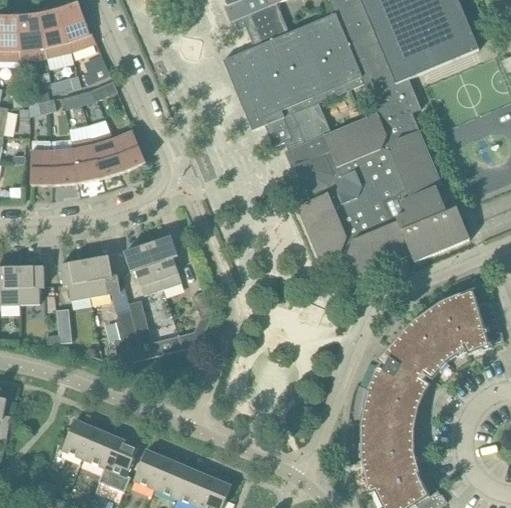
[(78,0),(58,7),(70,50),(95,41),(91,31),(89,32),(78,0)]
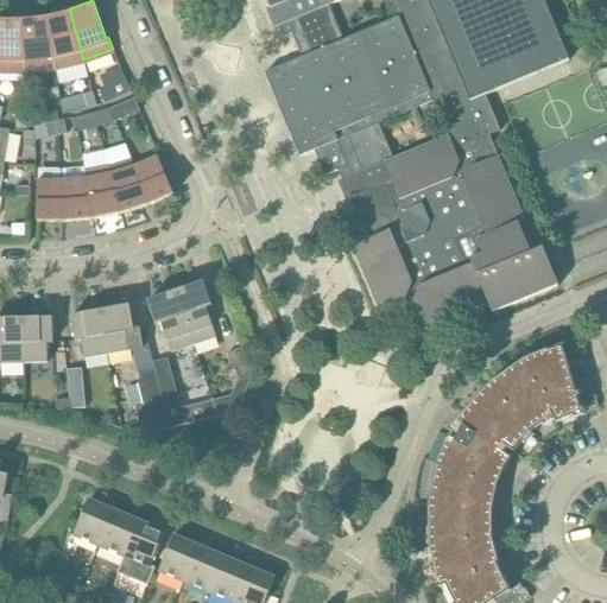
[(379,311),(392,305),(393,309),(411,316),(413,313),(419,328),(487,299),(492,310),(557,283),(555,275),(542,245),(530,249),(517,219),(524,216),(488,132),(499,127),(485,91),(568,57),(561,39),(577,32),(564,0),(267,0),(282,33),(290,30),(301,54),(264,69),(298,153),(313,147),(323,172),(336,166),(366,236),(351,242),(379,311)]
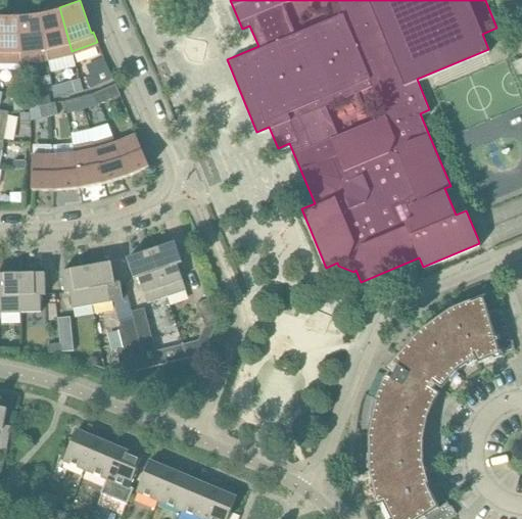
[(59,7),(39,12),(47,58),(72,51),(59,7)]
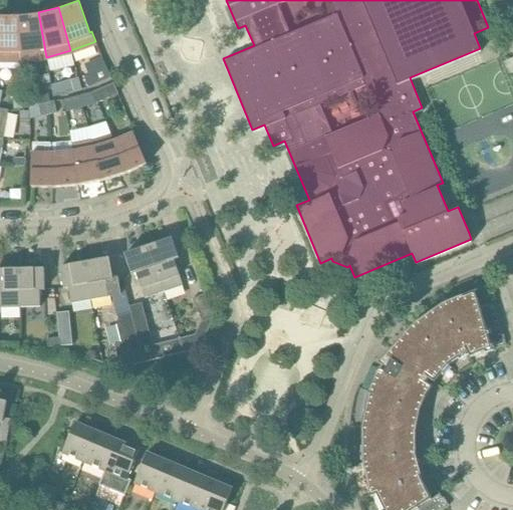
[(38,12),(18,14),(20,59),(46,57),(38,12)]
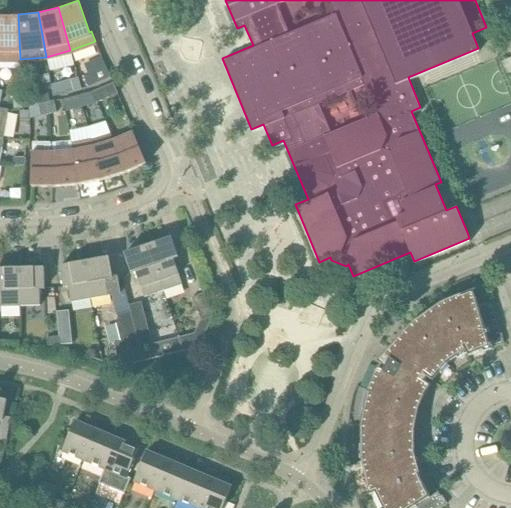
[(0,59),(20,59),(18,14),(0,13),(0,59)]
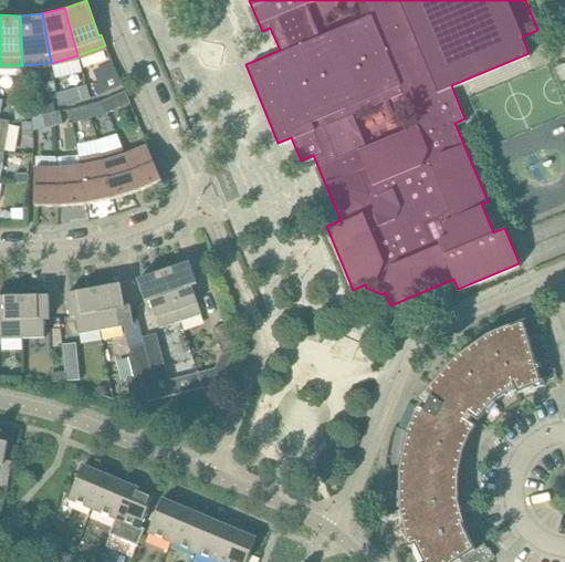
[(564,59),(553,64),(560,81),(564,77),(564,59)]
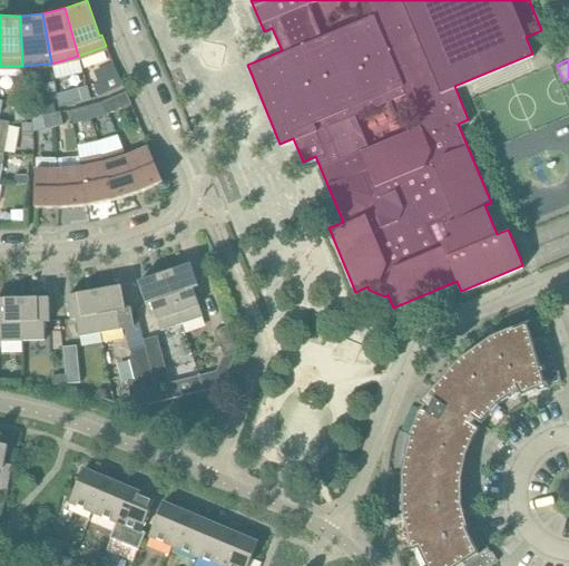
[(97,93),(123,83),(117,70),(92,80),(97,93)]
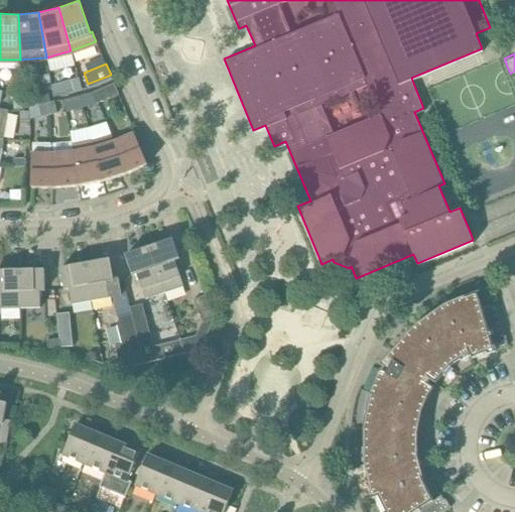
[(78,74),(70,77),(74,88),(81,86),(78,74)]
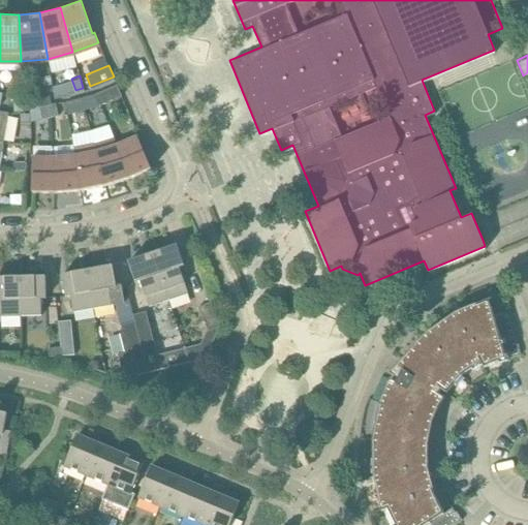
[(97,103),(121,93),(116,82),(93,92),(97,103)]
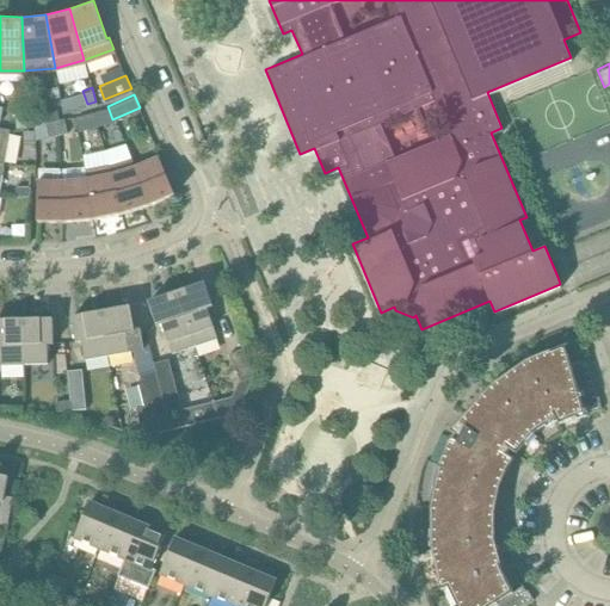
[(103,107),(93,110),(97,123),(106,121),(112,119),(108,106),(103,107)]
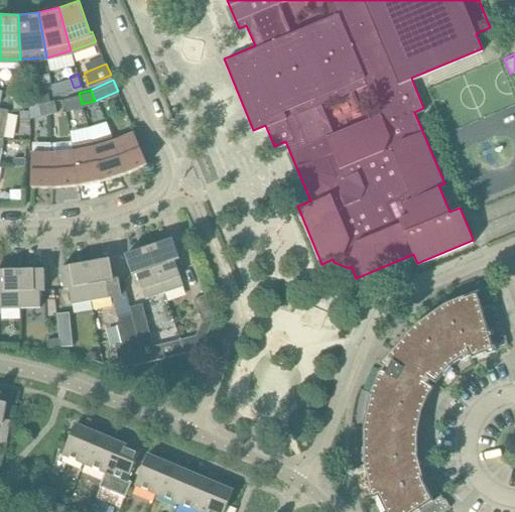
[(35,94),(37,102),(45,100),(49,99),(47,91),(35,94)]
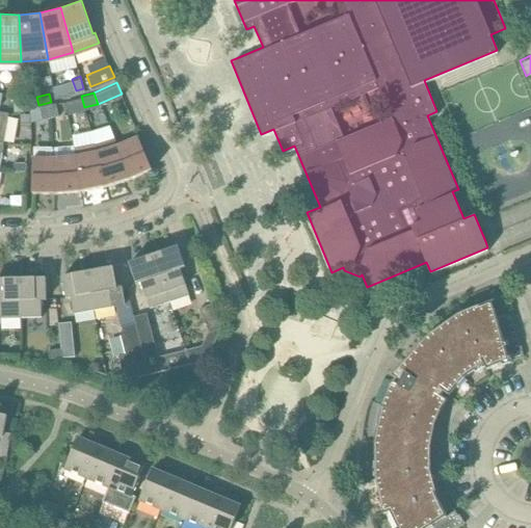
[(22,96),(12,97),(14,111),(23,109),(22,96)]
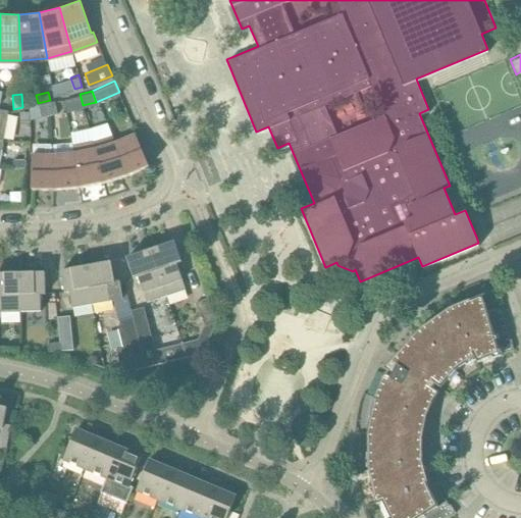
[(71,96),(63,98),(65,110),(75,108),(83,105),(80,94),(71,96)]
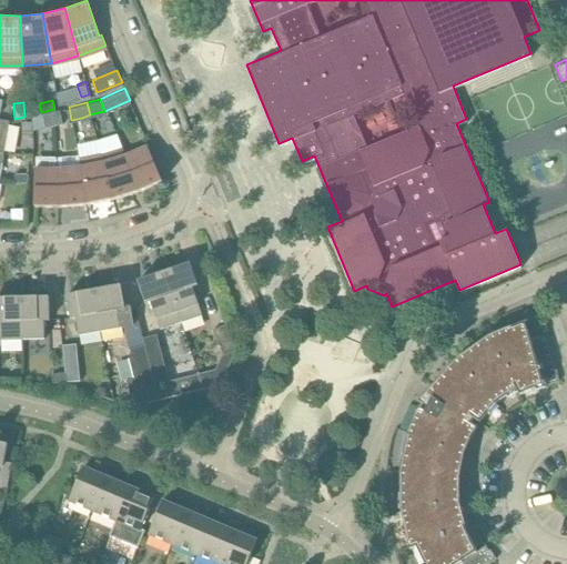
[(54,109),(50,110),(53,123),(61,121),(59,108),(54,109)]
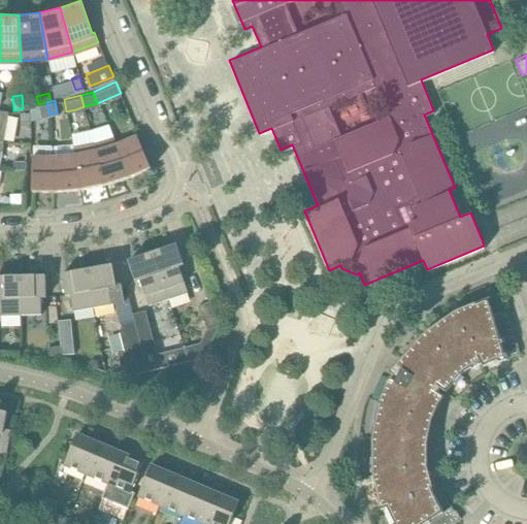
[(38,104),(41,116),(50,115),(46,102),(38,104)]
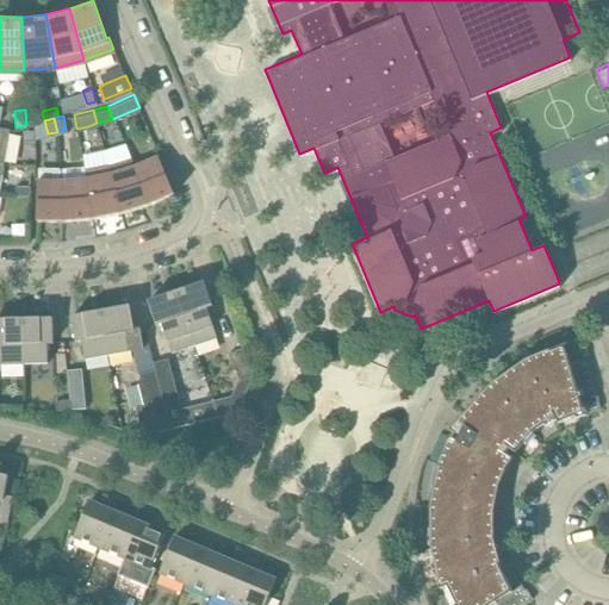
[(10,126),(0,124),(0,167),(2,168),(10,126)]
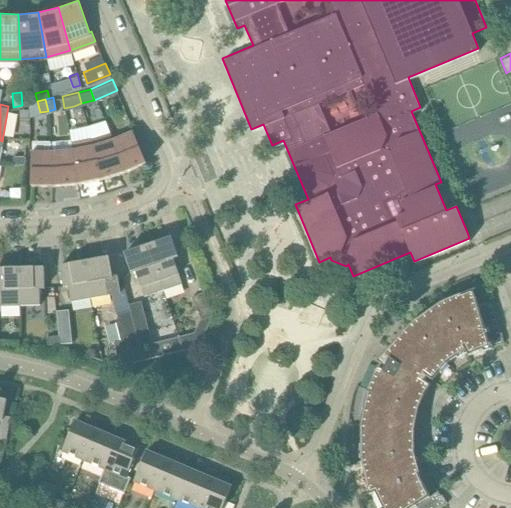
[(113,136),(112,137),(124,170),(145,161),(132,129),(113,136)]
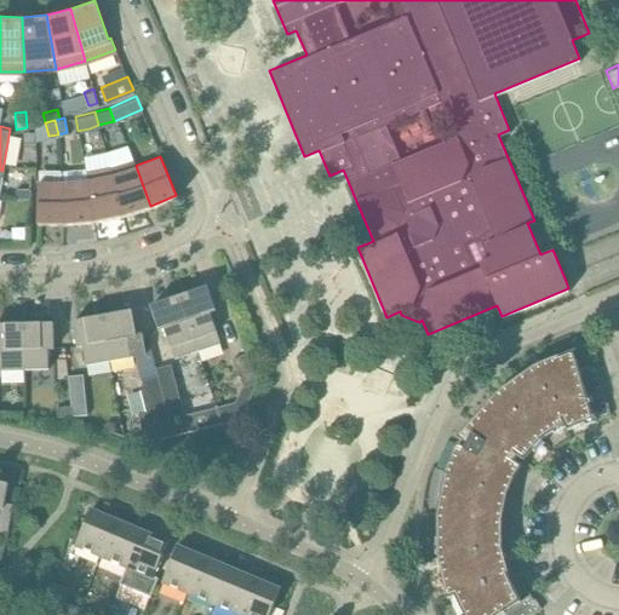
[(122,214),(150,206),(136,166),(133,159),(110,166),(122,214)]
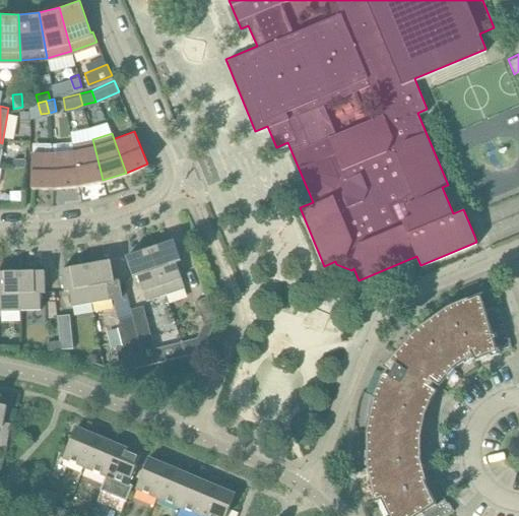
[(92,139),(72,143),(73,149),(78,185),(103,180),(92,139)]
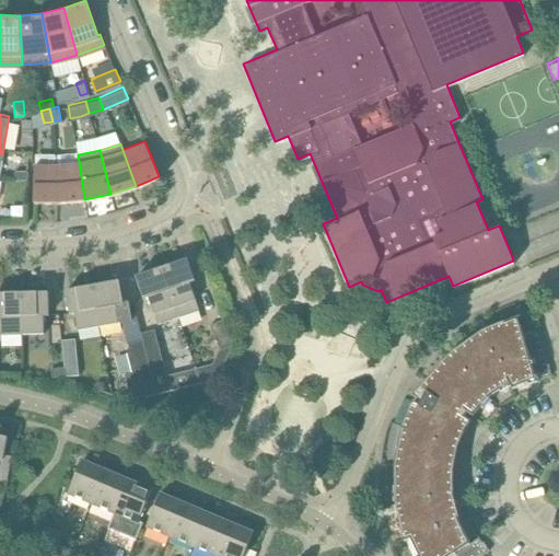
[(79,161),(57,163),(58,201),(84,199),(79,161)]
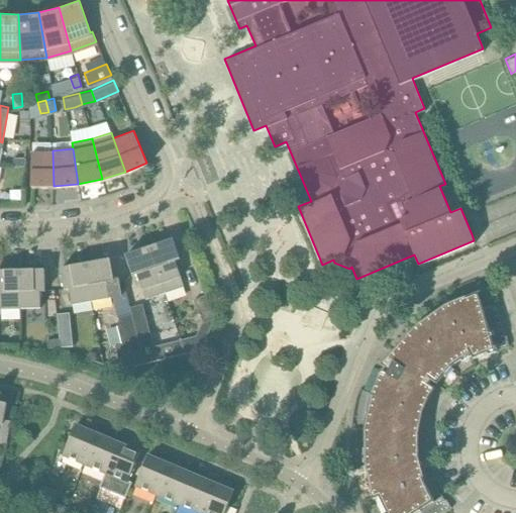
[(30,186),(54,186),(53,150),(30,150),(30,166),(30,186)]
